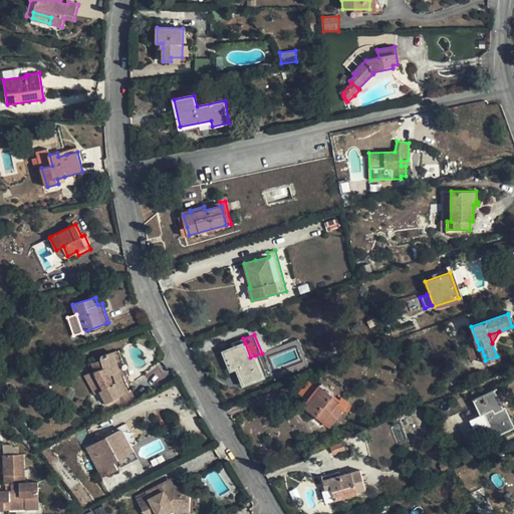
[(245,343),(243,338),(231,343),(233,348),(245,343)]
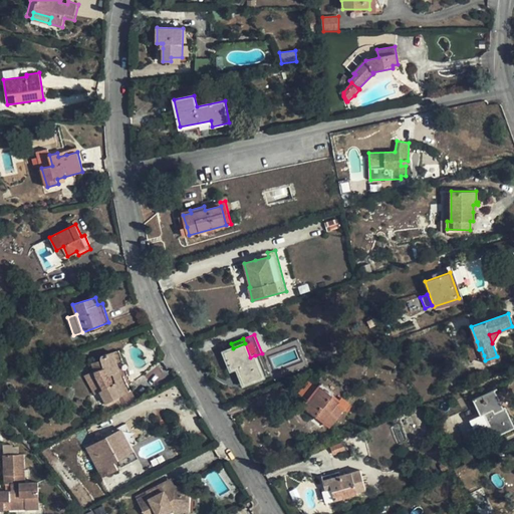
[(479,349),(477,341),(466,345),(470,359),(484,355),(481,348),(479,349)]
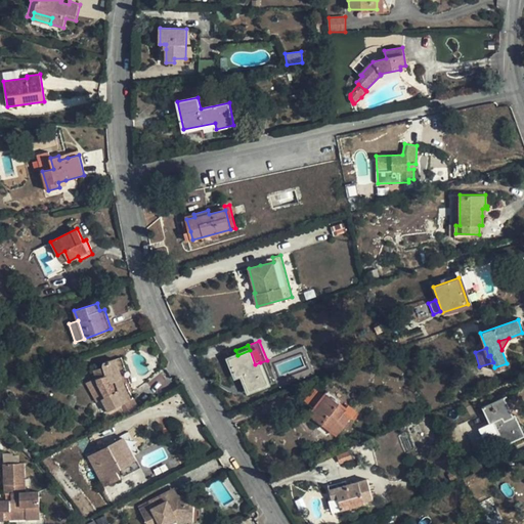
[(269,384),(260,362),(255,364),(250,350),(237,355),(229,359),(234,374),(241,370),(243,376),(249,392),(269,384)]
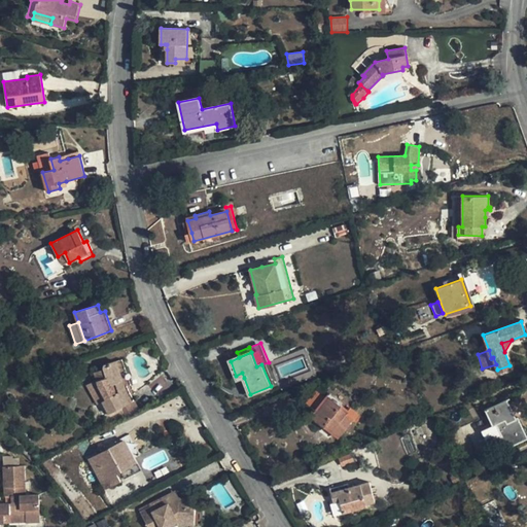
[(104,367),(105,370),(108,378),(98,381),(99,386),(106,399),(115,394),(121,407),(128,418),(138,413),(132,401),(127,390),(123,380),(117,361),(106,364),(105,364),(104,365),(104,366),(104,367)]
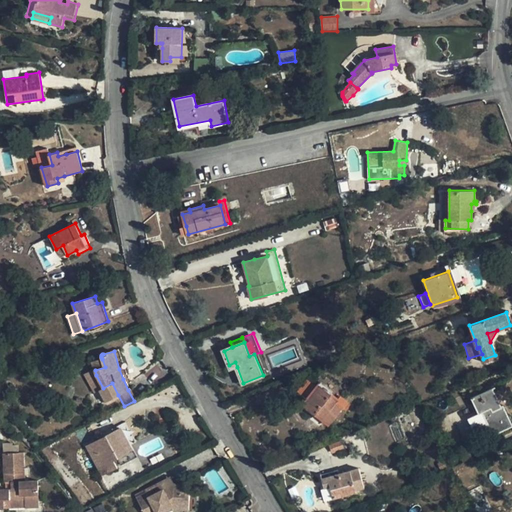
[(105,367),(102,359),(92,362),(95,370),(105,367)]
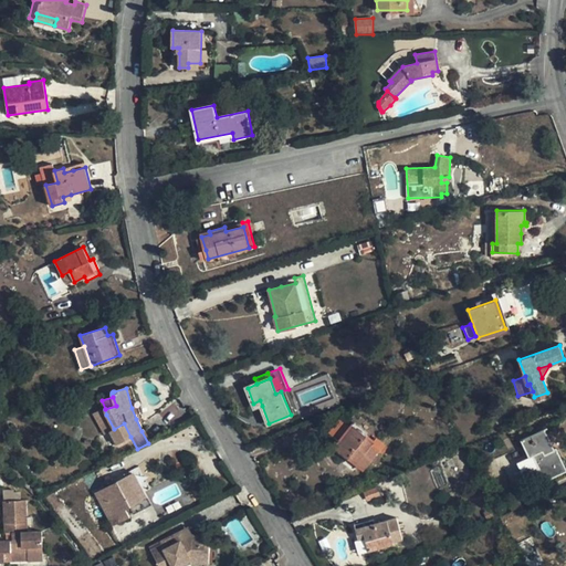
[(106,415),(105,409),(94,413),(105,435),(114,429),(106,415)]
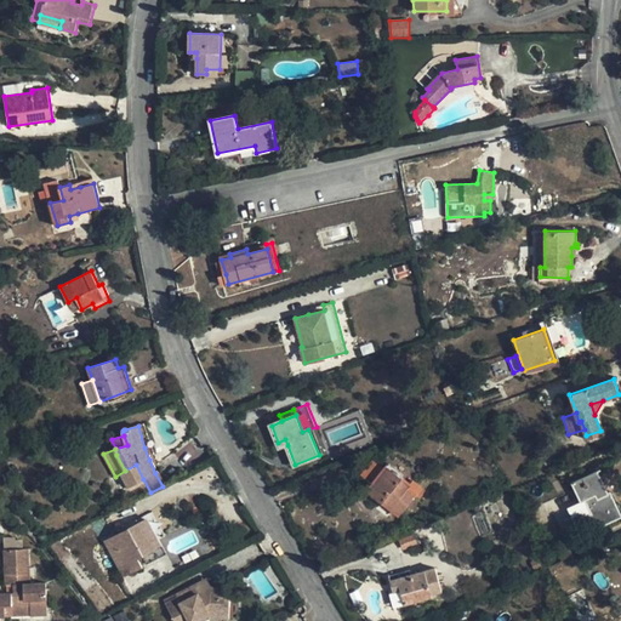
[(362,474),(372,483),(383,469),(372,460),(362,474)]
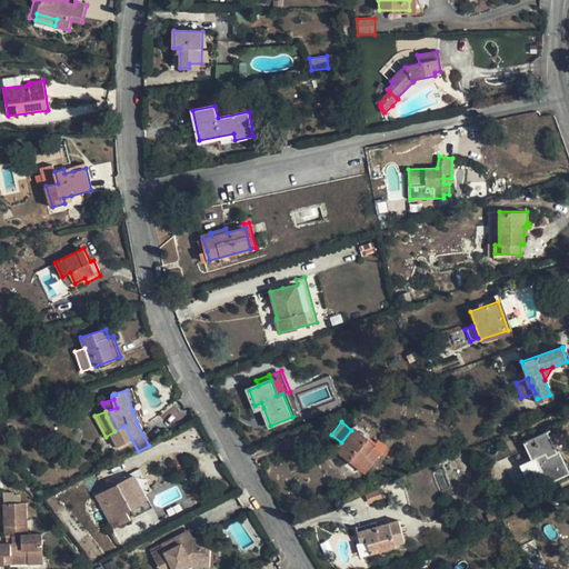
[(366,440),(369,437),(371,435),(358,425),(352,430),(366,440)]
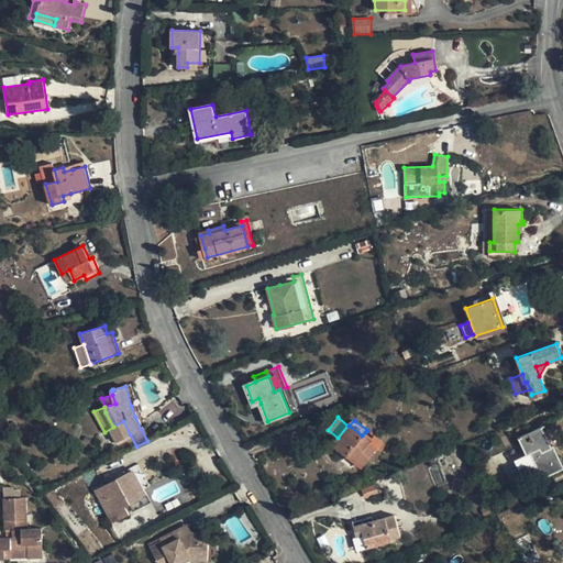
[(123,421),(113,427),(121,440),(130,434),(123,421)]
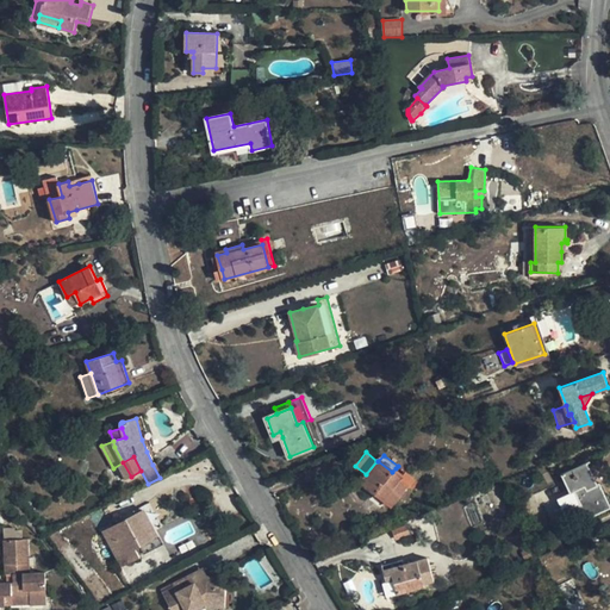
[(377,461),(366,474),(360,483),(374,495),(375,493),(392,506),(409,485),(402,479),(404,475),(396,468),(392,472),(378,461),(377,461)]
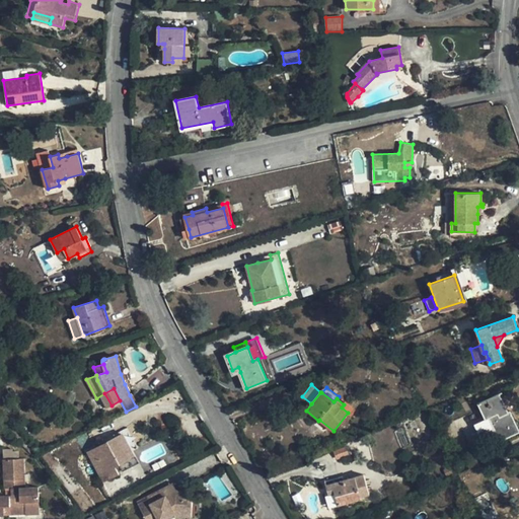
[(495,429),(486,433),(492,445),(518,432),(518,430),(510,412),(508,412),(500,393),(478,403),(486,419),(490,418),(495,429)]
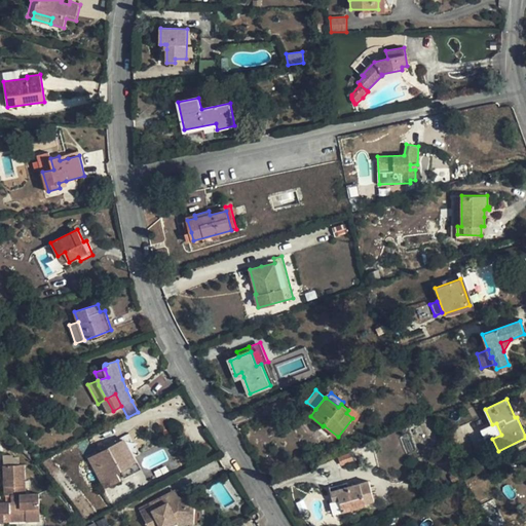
[(496,423),(492,424),(482,429),(487,441),(492,439),(501,435),(496,423)]
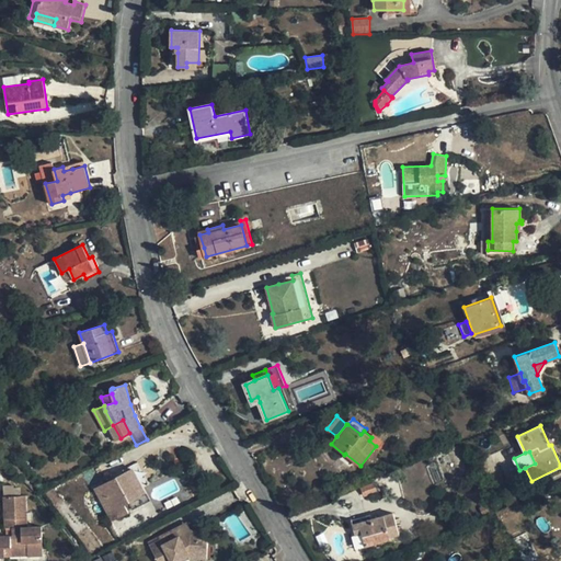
[(134,469),(99,488),(115,518),(128,511),(124,503),(129,501),(134,508),(150,500),(134,469)]
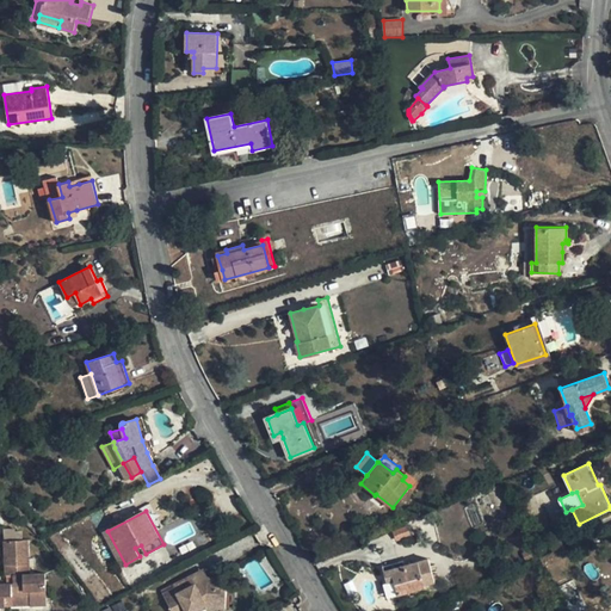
[(125,565),(107,531),(104,532),(122,566),(125,565)]
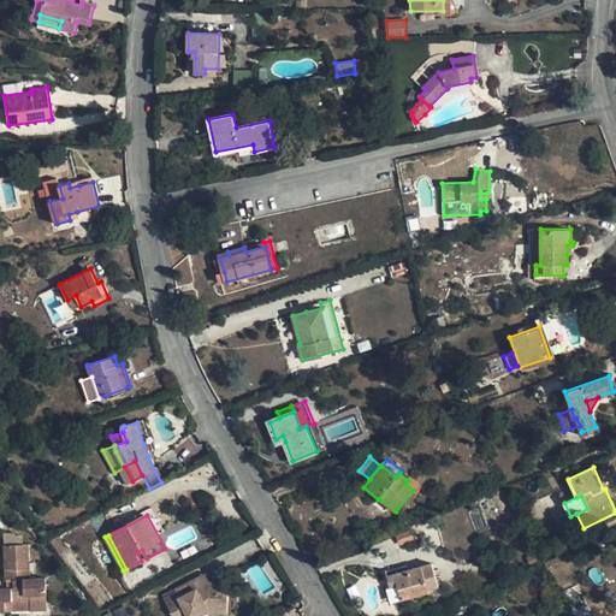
[(31,543),(7,544),(9,561),(12,561),(12,568),(9,568),(9,579),(13,579),(15,579),(31,579),(31,543)]
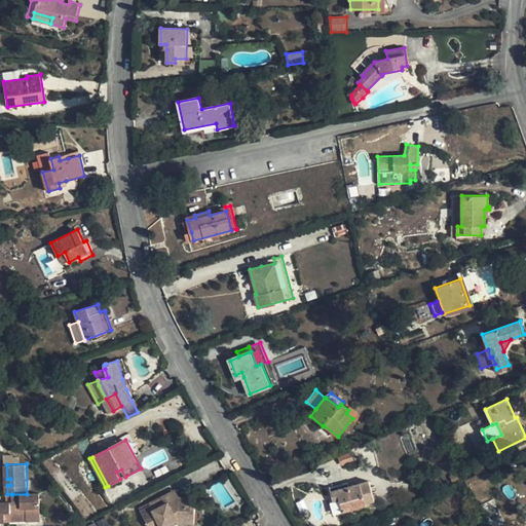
[(348,486),(331,491),(333,501),(339,499),(342,512),(366,505),(366,503),(375,500),(369,481),(348,486)]
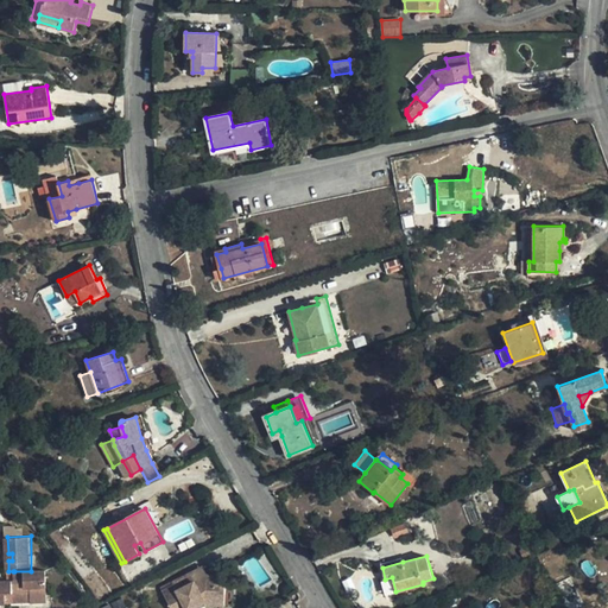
[(382,568),(403,562),(401,558),(381,564),(382,568)]
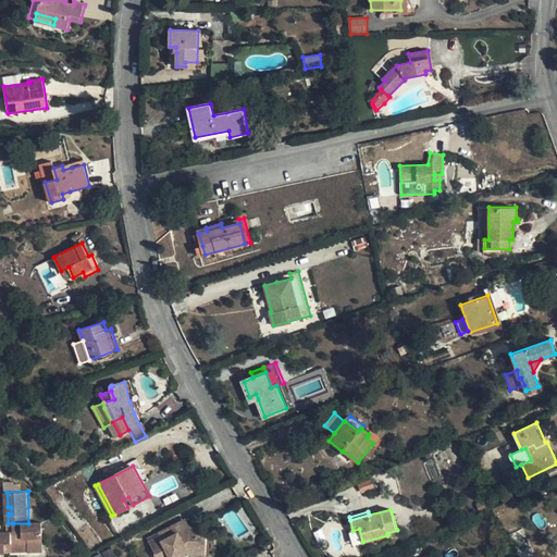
[(177,532),(190,527),(185,517),(173,523),(175,528),(177,532)]
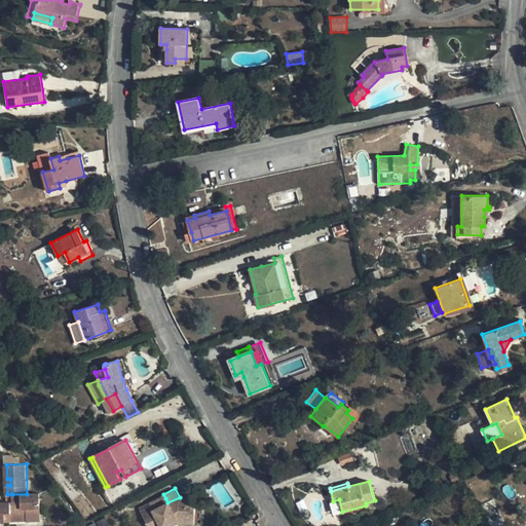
[(12,494),(11,494),(11,501),(0,501),(0,522),(6,522),(5,513),(26,513),(26,521),(41,521),(40,493),(27,494),(12,494)]
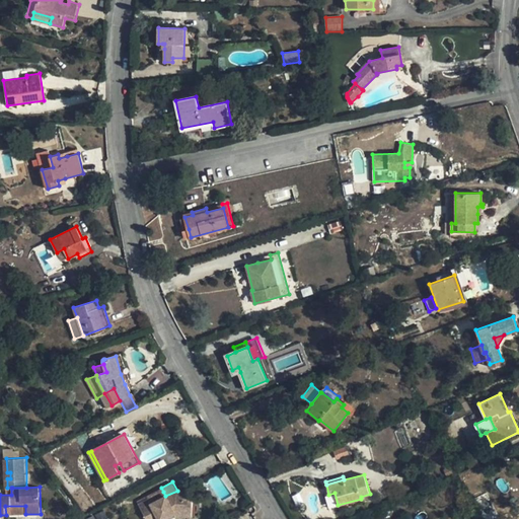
[(161,488),(147,496),(148,499),(163,492),(161,488)]
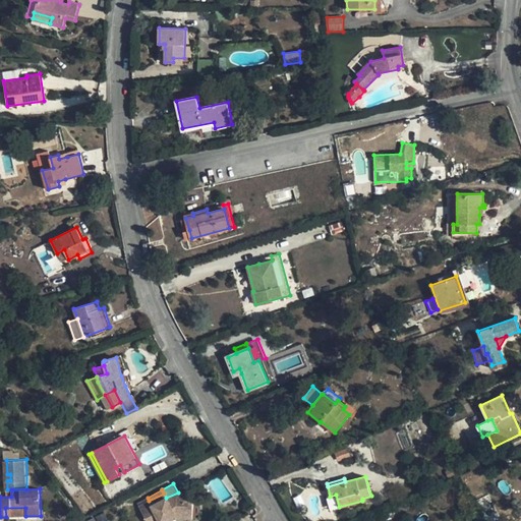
[(139,506),(147,520),(158,520),(159,520),(163,520),(175,515),(176,517),(192,519),(193,500),(187,500),(187,493),(178,493),(166,498),(164,494),(149,501),(148,498),(137,503),(139,506)]
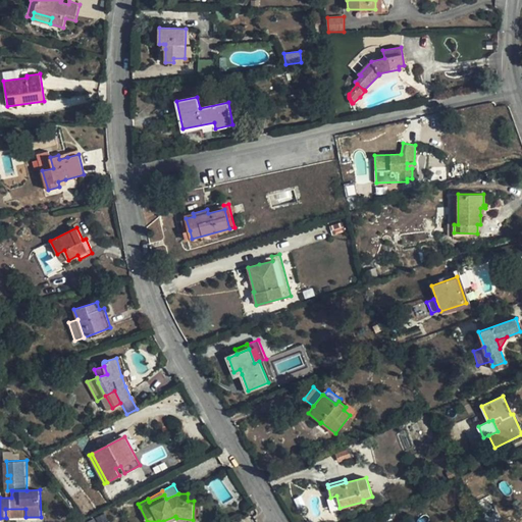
[(194,501),(193,520),(201,521),(202,502),(194,501)]
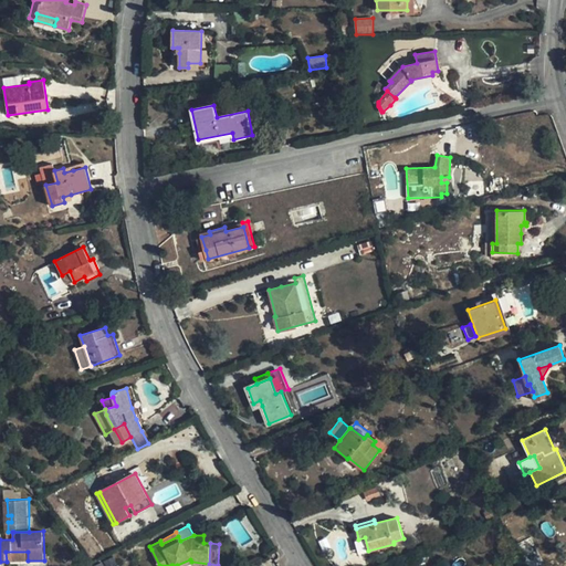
[(6,552),(7,562),(28,561),(28,552),(6,552)]
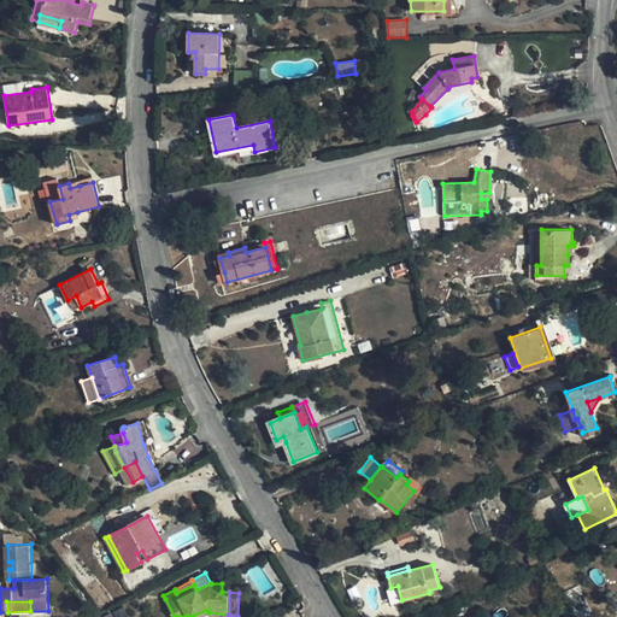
[(128,616),(122,606),(104,616),(128,616)]
